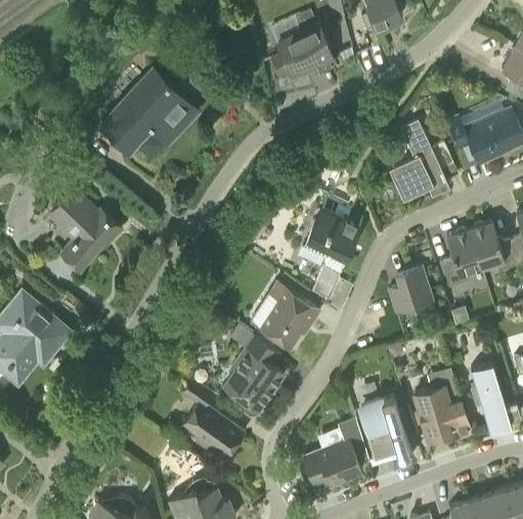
[(363,0),(365,4),(364,4),(375,29),(401,17),(393,0),(363,0)]
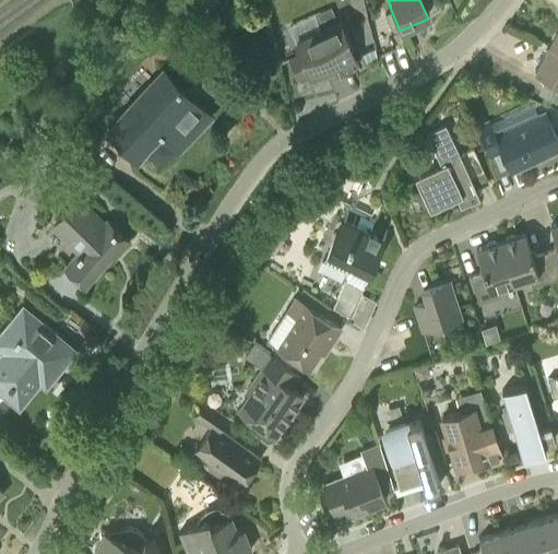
[(337,27),(330,12),(288,31),(295,45),(301,58),(295,61),(298,68),(293,71),(297,80),(308,75),(309,77),(333,66),(335,71),(354,63),(339,27),(337,27)]
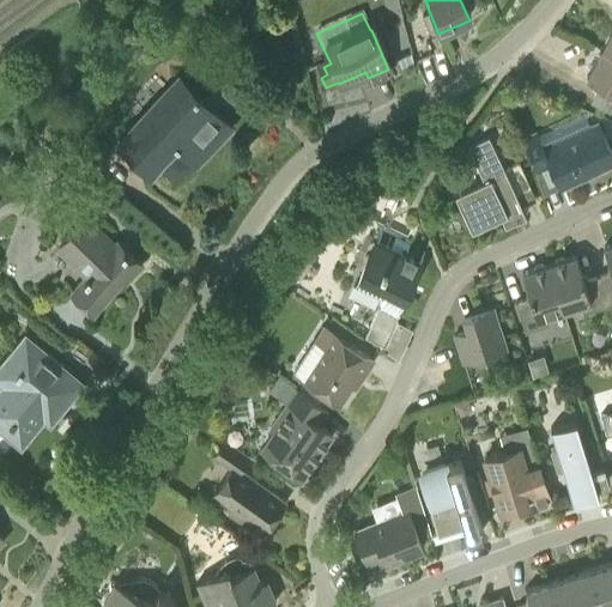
[(611,31),(600,54),(611,60),(611,31)]
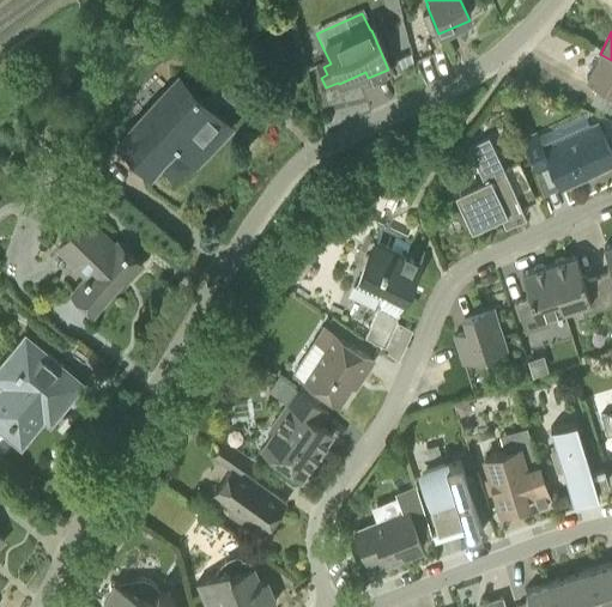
[(611,60),(600,54),(586,83),(611,96),(611,110),(611,114),(611,60)]
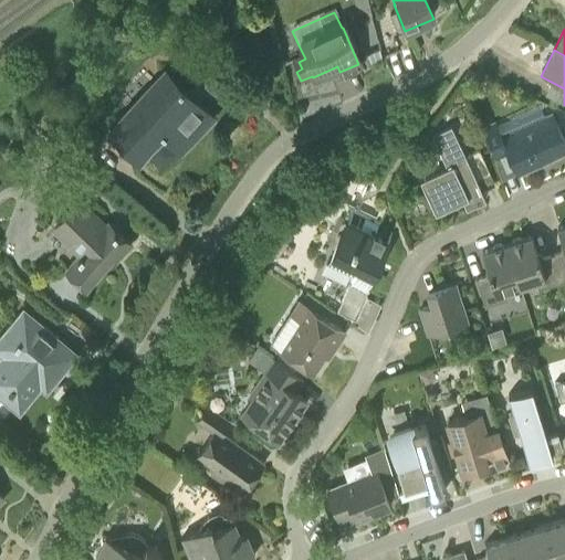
[(368,57),(370,65),(382,61),(379,53),(368,57)]
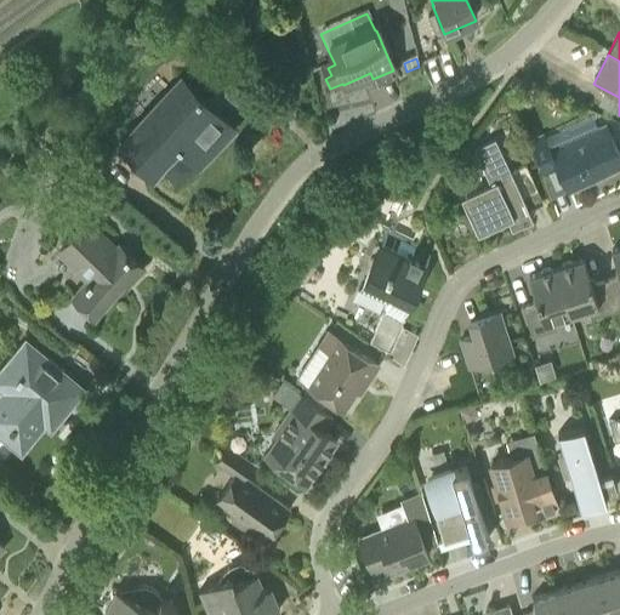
[(198,171),(233,135),(180,84),(120,147),(151,176),(175,151),(198,171)]
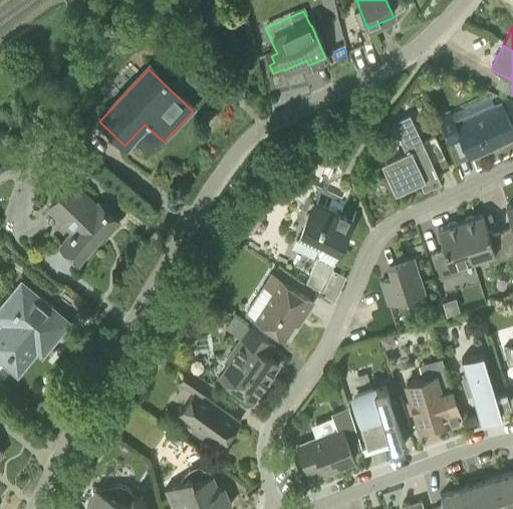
[(512,141),(512,135),(500,108),(455,130),(449,116),(438,122),(449,147),(460,142),(470,162),(512,141)]
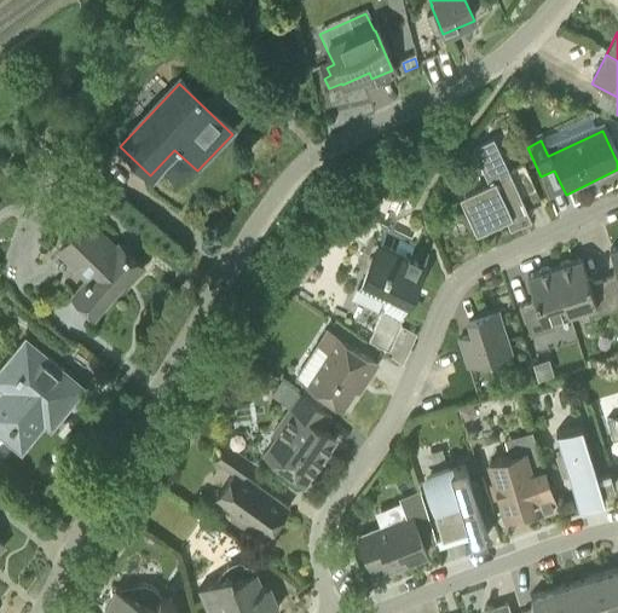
[(509,233),(530,223),(492,143),(471,154),(487,188),(458,202),(475,238),(504,224),(509,233)]
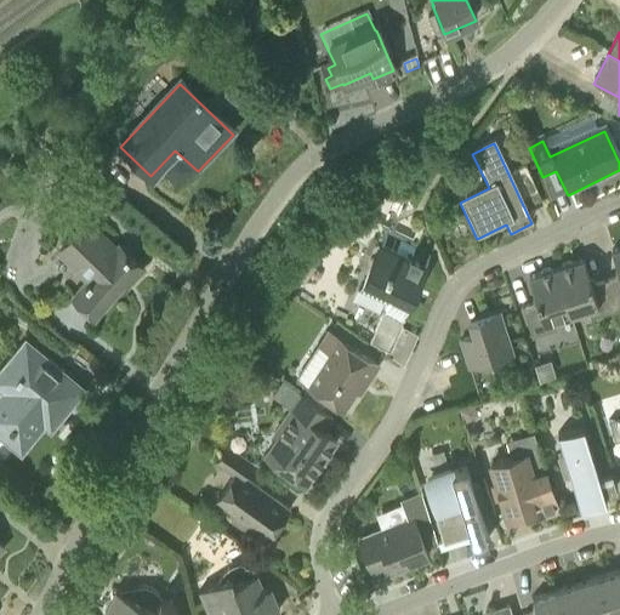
[(115,255),(87,228),(60,257),(87,284),(73,300),(94,319),(124,288),(128,290),(142,274),(119,251),(115,255)]
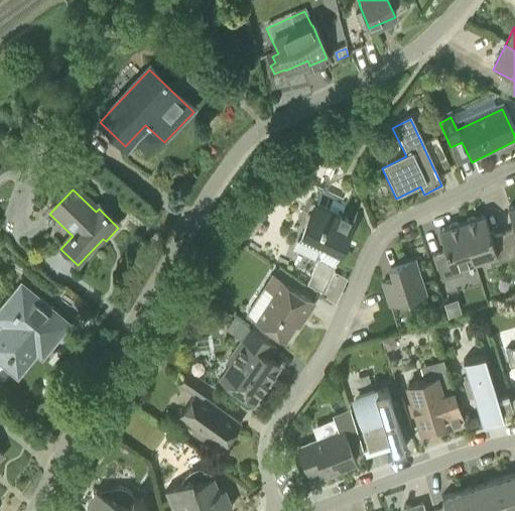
[(328,215),(316,209),(300,243),(301,243),(299,246),(295,244),(291,253),(313,263),(316,255),(318,256),(317,259),(319,259),(317,263),(316,262),(306,285),(322,293),(353,226),(341,220),(343,215),(331,209),(328,215)]
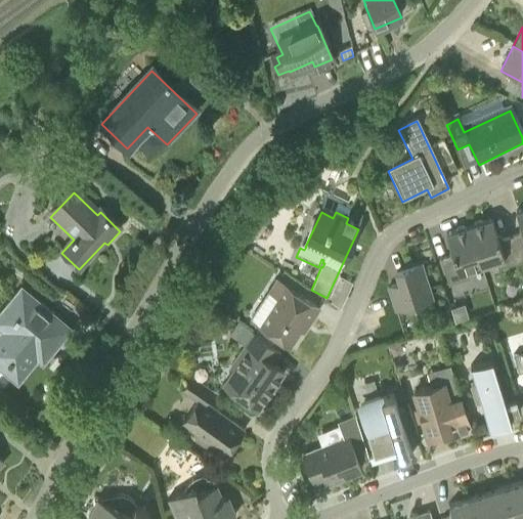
[(522,213),(515,216),(522,236),(510,240),(518,266),(522,264),(522,213)]
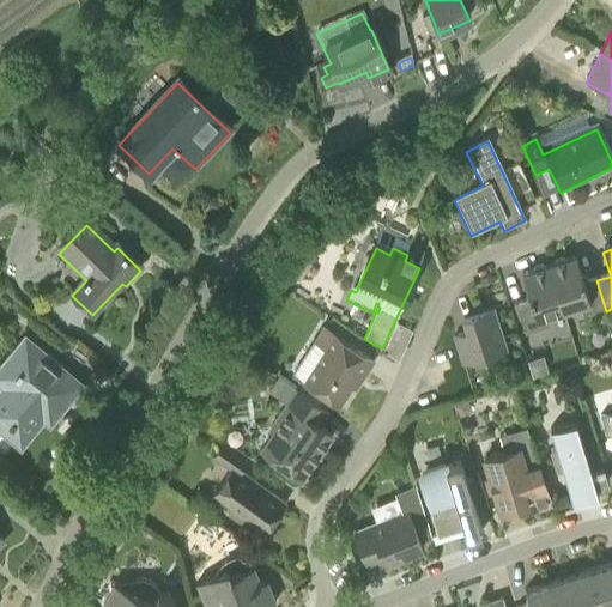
[(575,261),(549,269),(562,315),(579,309),(582,319),(606,311),(597,280),(582,285),(575,261)]
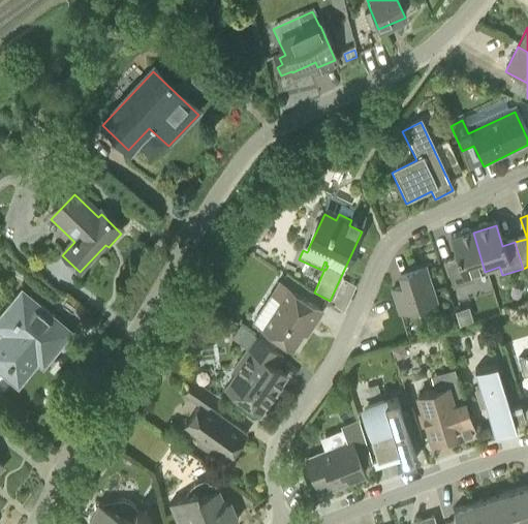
[(485,272),(473,233),(449,240),(457,262),(444,266),(453,291),(474,284),(471,276),(485,272)]
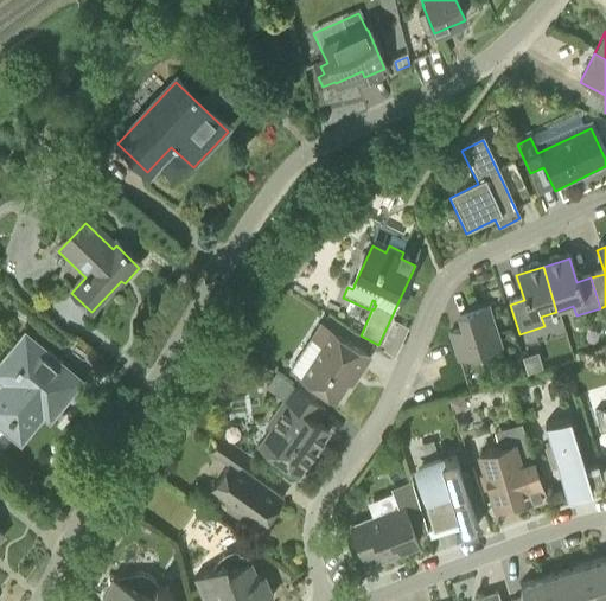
[(458,364),(499,350),(486,309),(458,319),(463,332),(450,337),(458,364)]
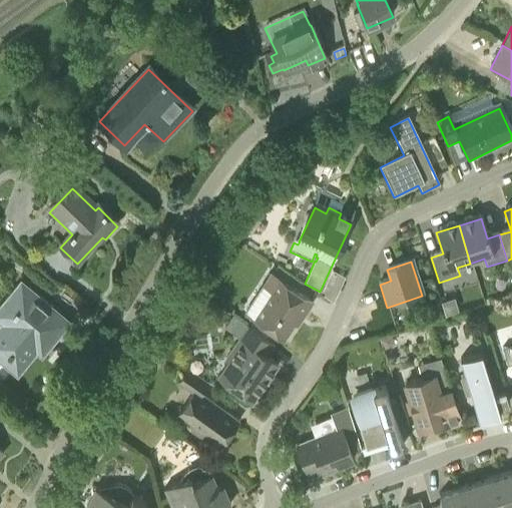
[(338,298),(348,280),(334,272),(324,290),(338,298)]
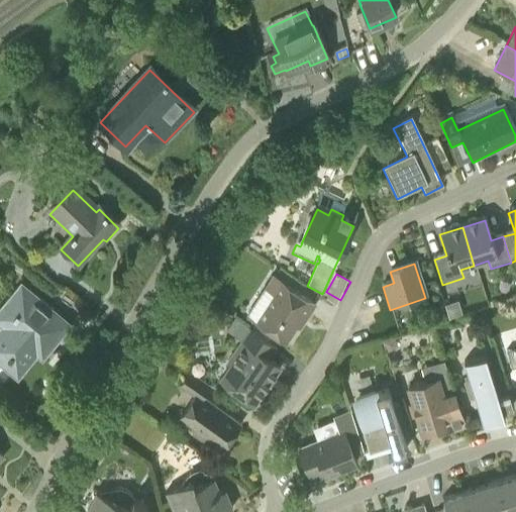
[(304,323),(314,307),(273,280),(246,319),(255,324),(286,344),(296,328),(295,327),(299,320),(304,323)]
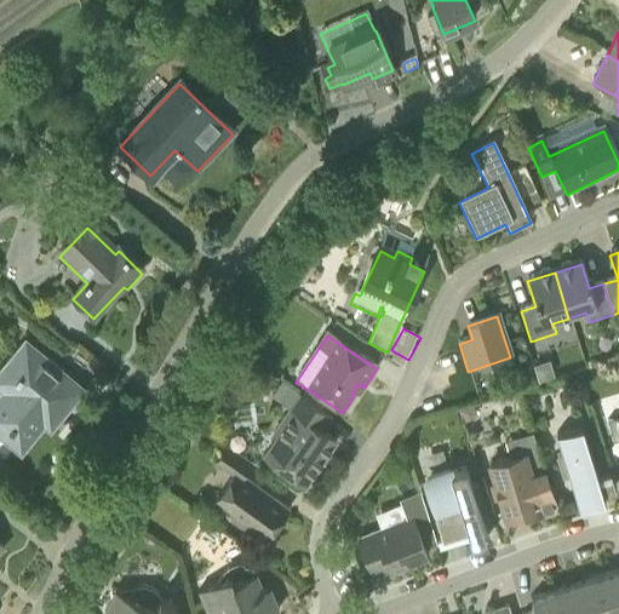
[(0,440),(21,458),(51,420),(57,425),(84,395),(26,345),(0,374),(0,391),(9,400),(0,408),(0,440)]
